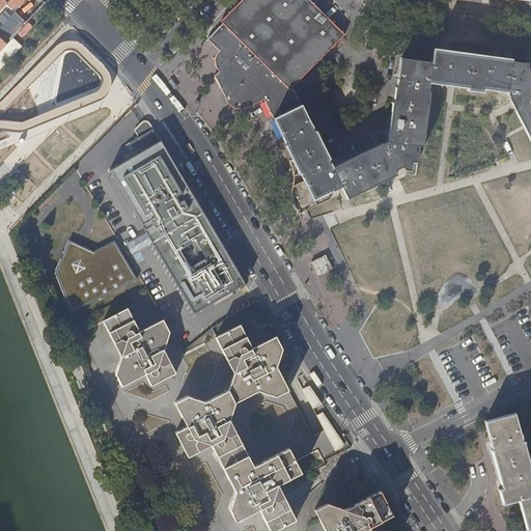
[(0,52),(26,25),(14,12),(6,5),(9,1),(18,8),(25,0),(4,0),(5,0),(3,2),(2,2),(0,1),(0,52)]
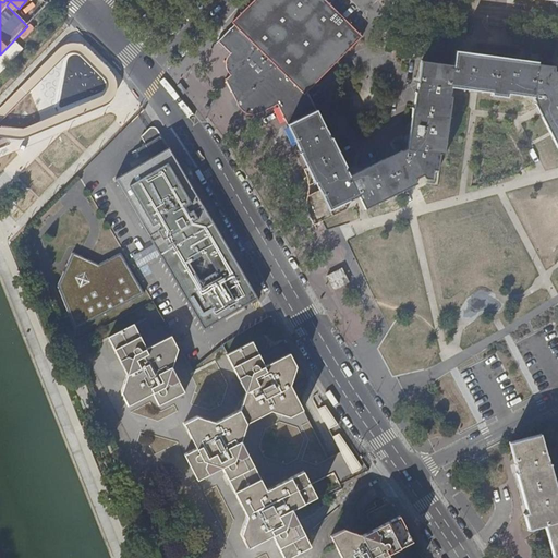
[(306,96),(310,92),(363,38),(324,0),(289,0),(288,2),(284,0),(256,0),(233,23),(235,26),(306,96)]
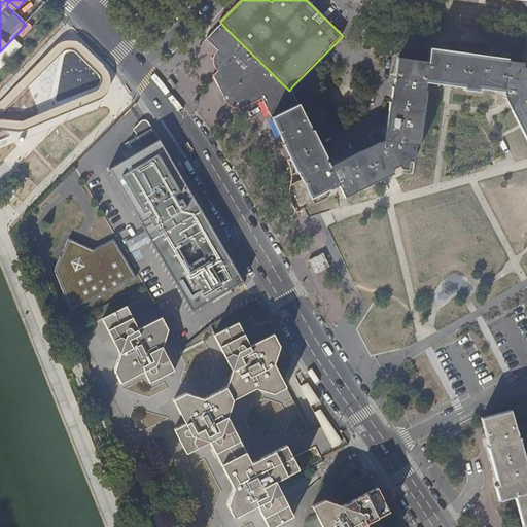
[(6,5),(13,12),(18,8),(9,1),(6,5)]
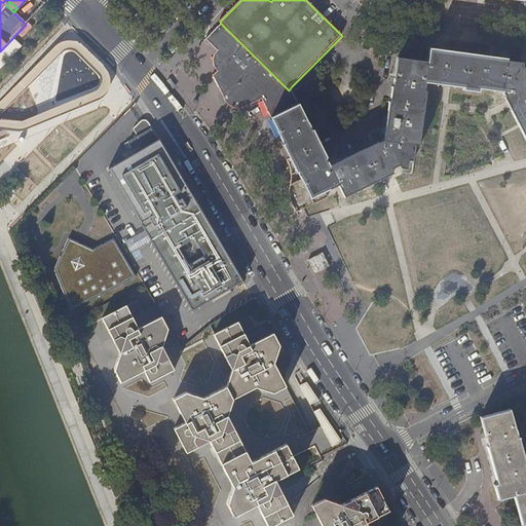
[(264,99),(273,118),(301,104),(292,86),(289,90),(222,25),(207,40),(212,45),(218,51),(216,53),(214,55),(214,58),(213,61),(214,65),(215,67),(218,72),(217,74),(222,84),(227,95),(232,101),(234,103),(238,105),(242,106),(248,106),(249,106),(264,99)]
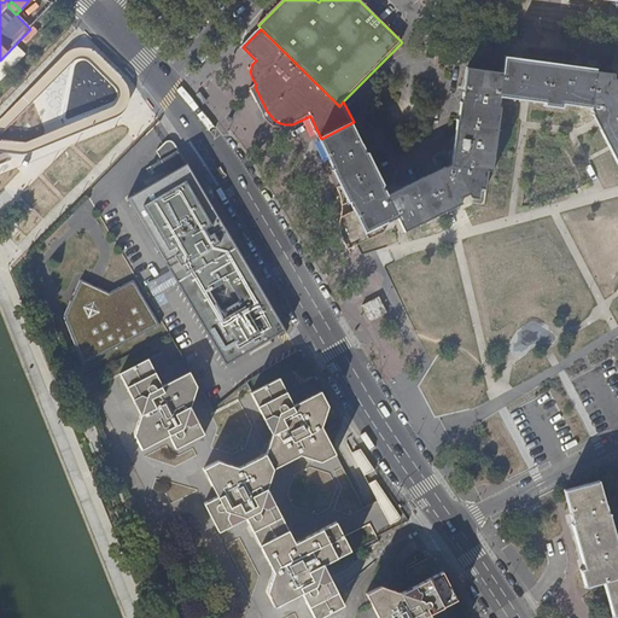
[(355,207),(357,211),(368,232),(382,225),(397,217),(403,229),(425,220),(464,203),(461,199),(462,198),(462,197),(466,196),(471,193),(472,196),(474,197),(478,198),(479,198),(481,192),(481,187),(487,188),(489,170),(494,170),(501,109),(500,108),(501,95),(523,99),(524,99),(530,99),(548,101),(547,105),(564,106),(564,104),(592,108),(598,117),(599,121),(601,124),(612,146),(617,158),(617,80),(614,80),(616,75),(598,73),(598,69),(575,66),(528,60),(506,58),(505,74),(470,69),(466,93),(464,103),(461,120),(460,120),(458,139),(454,165),(450,167),(448,168),(447,167),(408,186),(390,194),(385,187),(386,186),(371,153),(369,153),(354,122),(321,139),(334,165),(348,194),(353,203),(354,202),(355,207)]
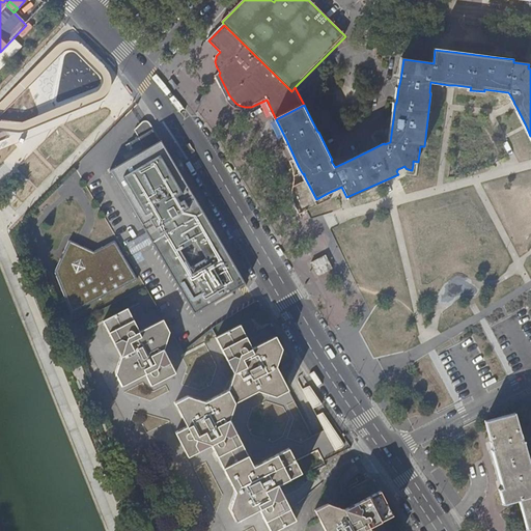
[(172,80),(168,83),(175,91),(178,88),(172,80)]
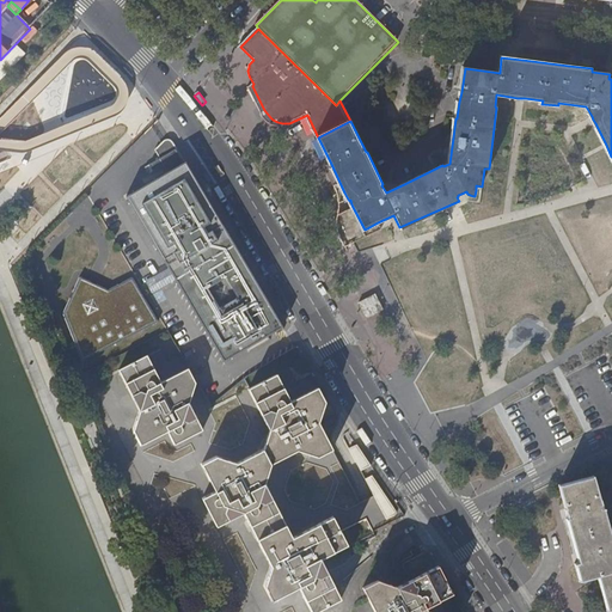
[(166,141),(157,148),(163,158),(146,167),(150,176),(163,169),(176,160),(179,167),(166,175),(127,197),(224,363),(234,357),(285,328),(274,311),(250,269),(200,184),(187,163),(175,145),(173,142),(171,141),(169,140),(167,140),(166,141)]
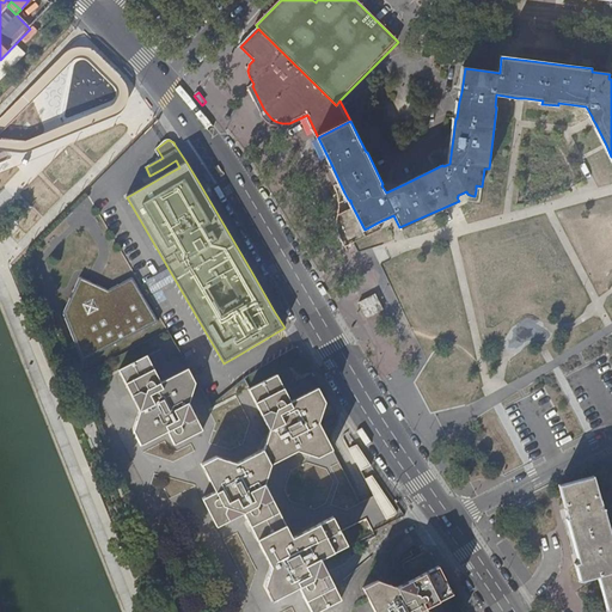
[(176,160),(163,169),(166,175),(179,167),(176,160)]
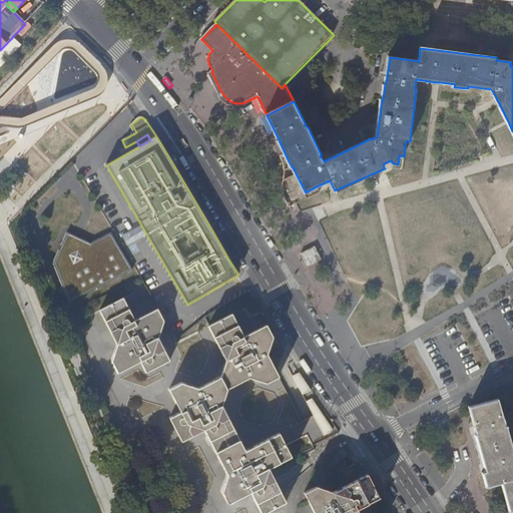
[(174,155),(177,152),(171,144),(168,146),(174,155)]
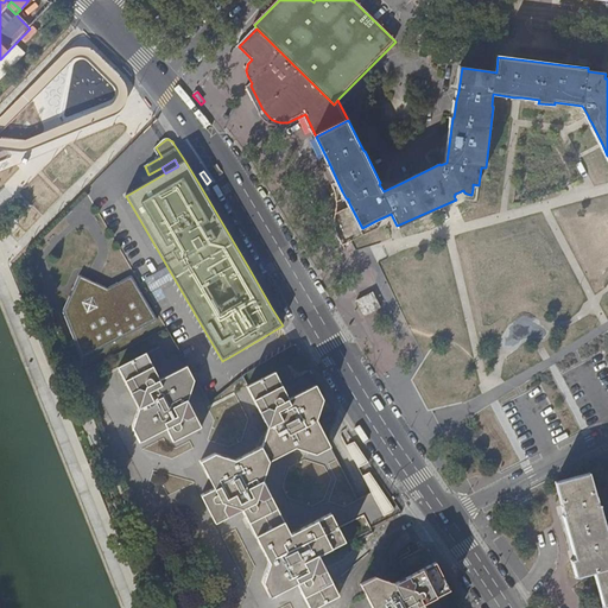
[(362,228),(352,208),(336,216),(335,221),(335,225),(336,230),(336,233),(344,248),(353,244),(352,241),(379,228),(375,221),(362,228)]
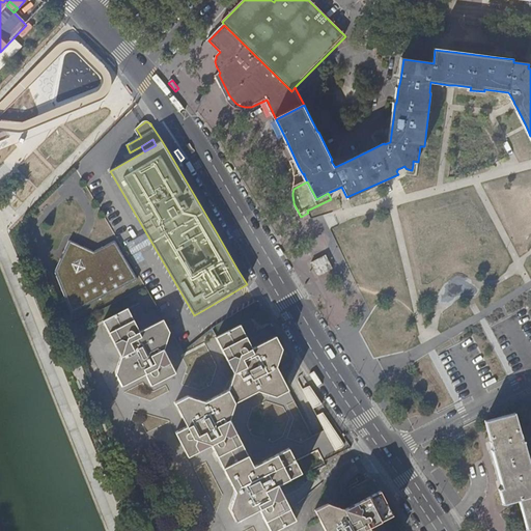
[(128,242),(132,252),(150,244),(146,233),(128,242)]
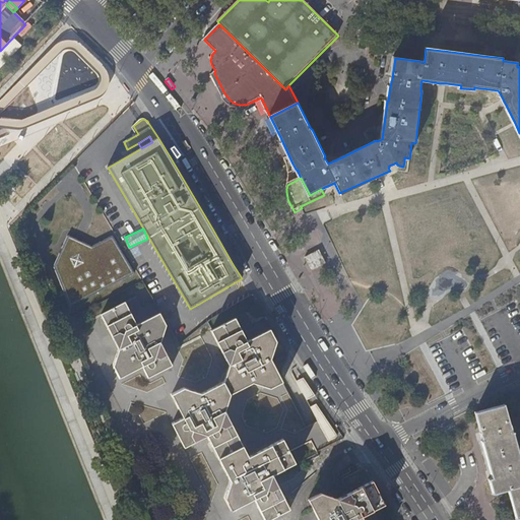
[(70,305),(133,272),(113,235),(91,245),(67,235),(54,265),(70,305)]
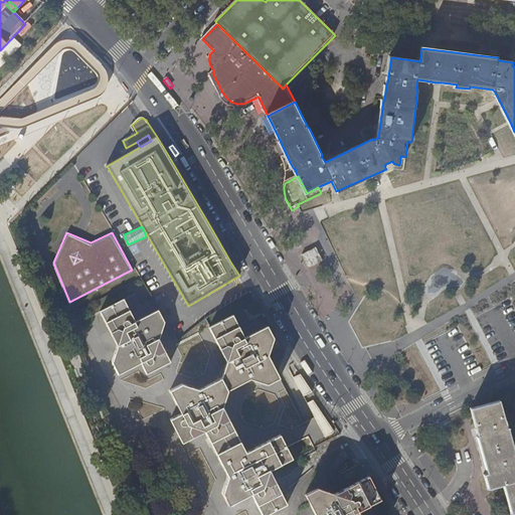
[(322,261),(316,248),(302,255),(308,268),(322,261)]
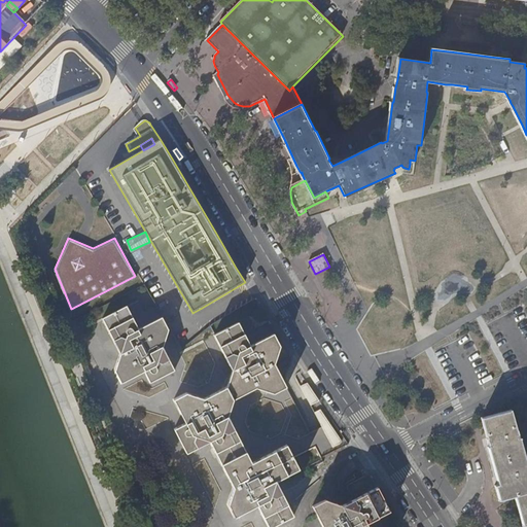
[(103,319),(120,353),(116,371),(124,384),(146,372),(151,383),(176,371),(164,348),(168,327),(163,317),(140,329),(128,307),(103,319)]
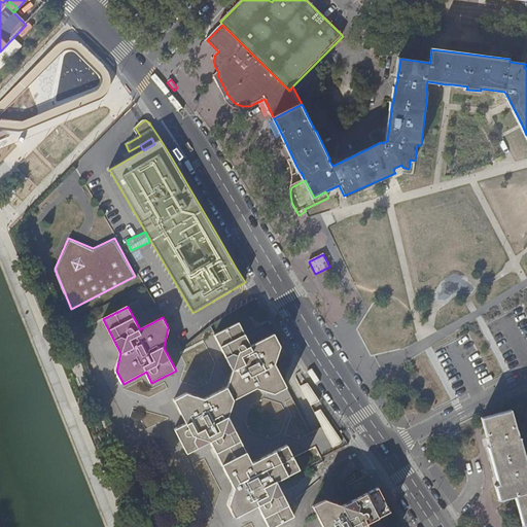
[(173,400),(185,424),(174,429),(186,454),(210,442),(234,488),(229,504),(235,518),(258,505),(269,526),(274,526),(294,517),(276,482),(300,469),(286,445),(252,462),(227,416),(234,399),(256,387),(274,393),(287,386),(276,363),(281,346),(275,334),(269,321),(248,317),(214,335),(232,370),(226,387),(203,399),(185,393),(173,400)]
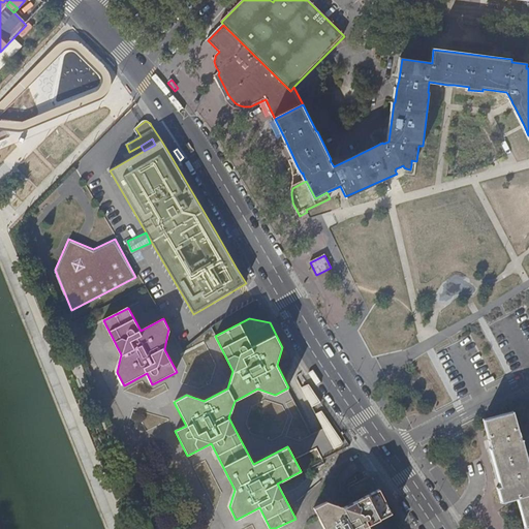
[(528,456),(524,438),(523,438),(522,436),(515,410),(486,418),(493,442),(494,446),(493,447),(501,479),(503,485),(500,486),(504,500),(520,496),(528,525),(528,524),(528,456)]
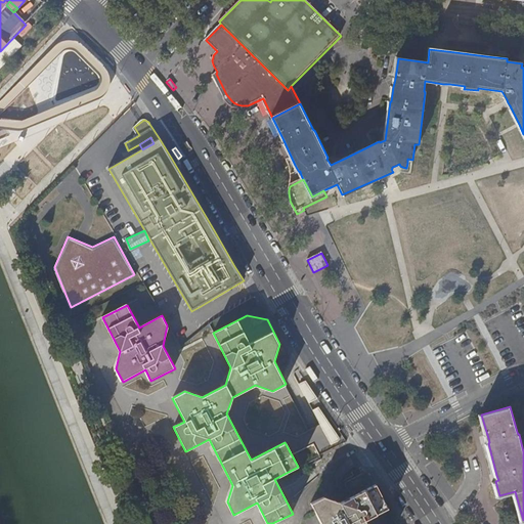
[(365,523),(364,521),(388,509),(376,485),(340,503),(323,496),(311,504),(321,523),(365,523)]
